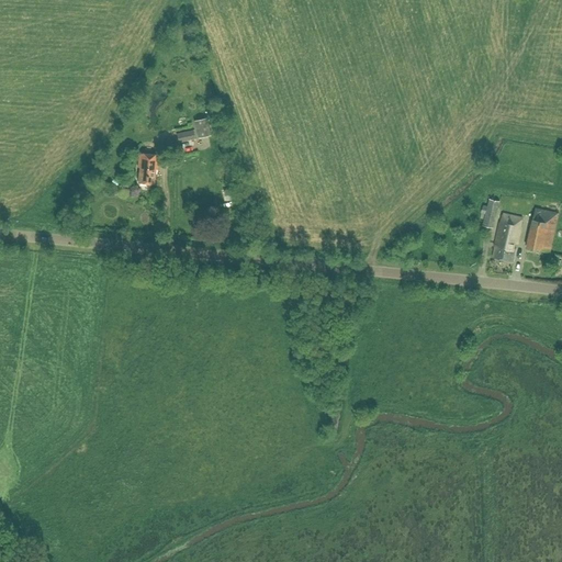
[(200,137),(210,136),(210,135),(206,117),(193,120),(198,138),(200,137)]
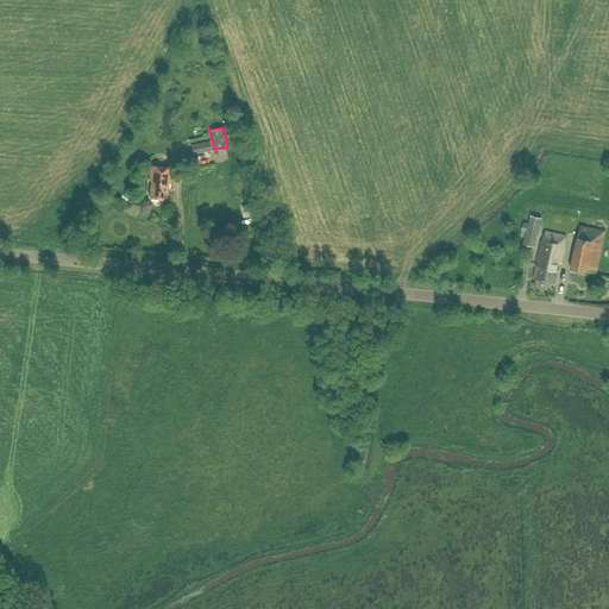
[(193,154),(211,150),(208,140),(190,144),(193,154)]
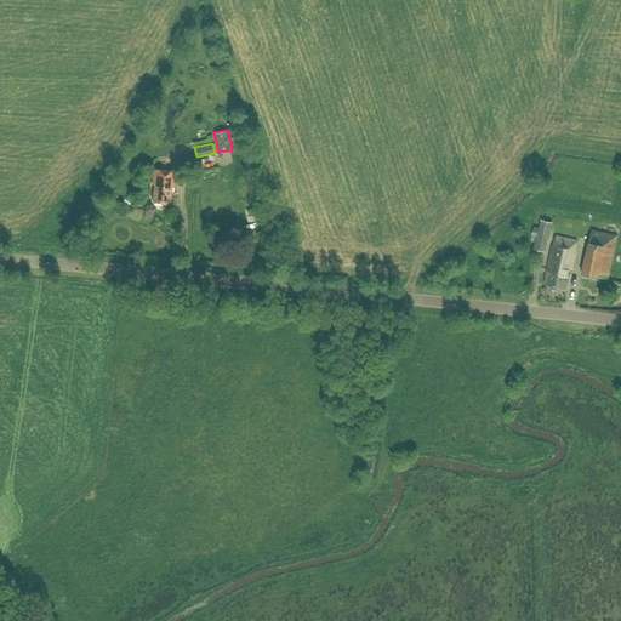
[(205,159),(208,169),(220,165),(217,157),(205,159)]
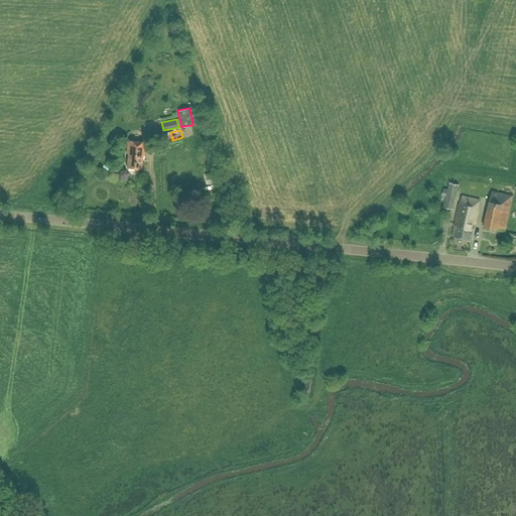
[(141,168),(142,155),(144,155),(145,142),(127,140),(126,153),(128,153),(126,167),(141,168)]
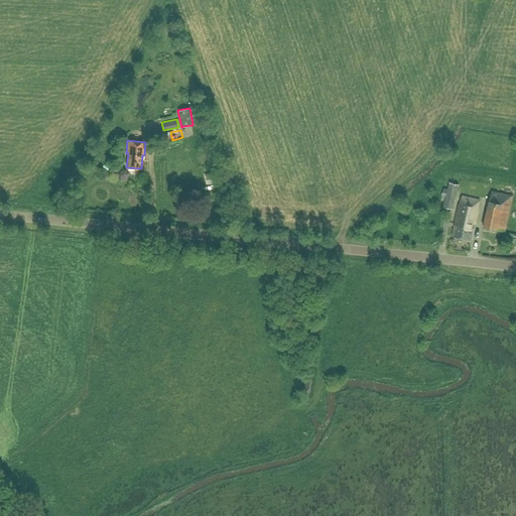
[(205,174),(208,184),(221,180),(218,170),(205,174)]
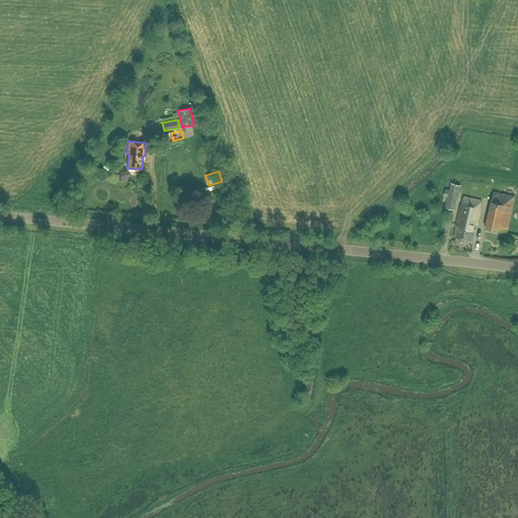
[(458,194),(460,185),(451,182),(444,207),(454,210),(458,194)]
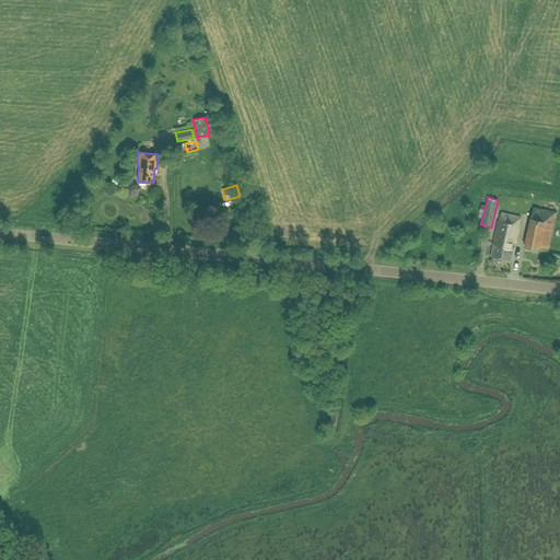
[(534,207),(525,246),(548,251),(557,211),(534,207)]
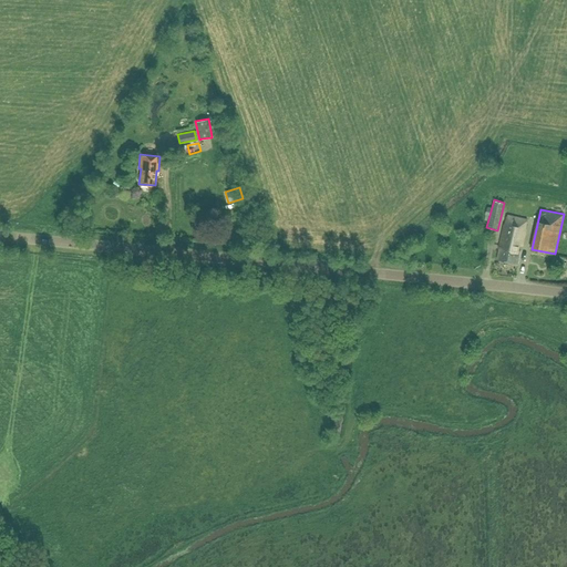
[(523,245),(526,228),(525,228),(527,219),(508,215),(506,224),(505,224),(497,259),(517,264),(521,250),(518,250),(519,244),(523,245)]
